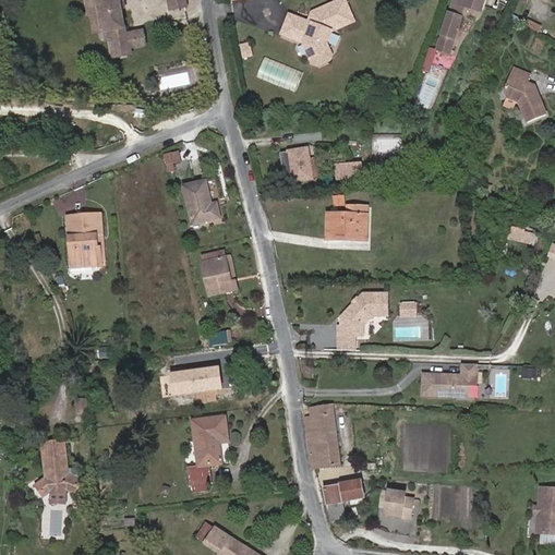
[(115,24),(111,7),(113,5),(112,0),(87,0),(89,10),(95,9),(98,26),(105,25),(108,45),(121,43),(121,38),(131,36),(130,29),(119,31),(118,24),(115,24)]
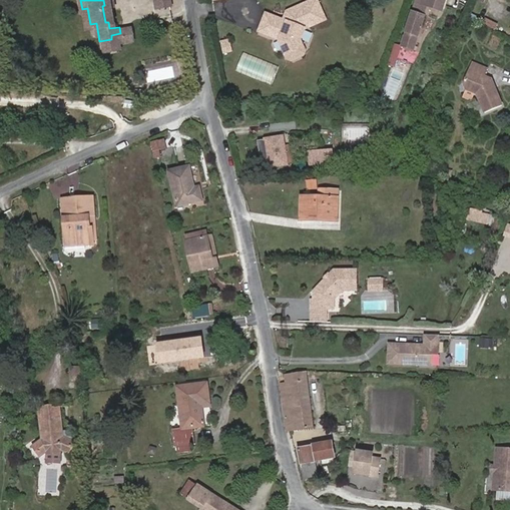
[(303,26),(324,17),(316,0),(303,0),(285,8),(286,12),(284,18),(281,17),(264,10),(256,28),(277,36),(277,37),(283,52),(301,44),(298,37),(303,26)]
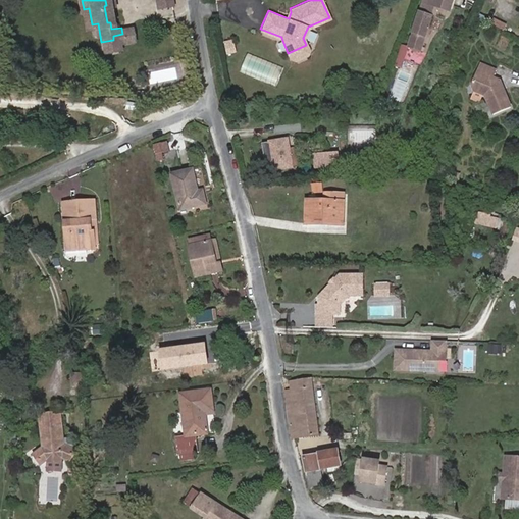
[(446,8),(448,0),(419,0),(405,44),(416,47),(420,35),(422,36),(430,12),(428,12),(431,3),(446,8)]
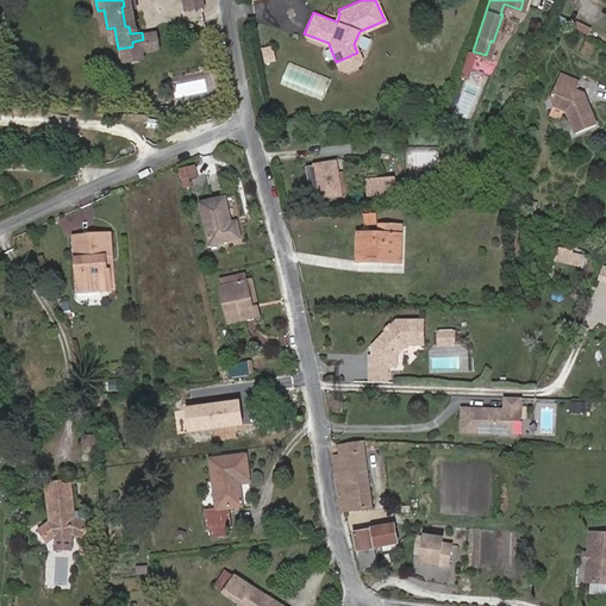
[(150,31),(142,32),(143,39),(132,42),(132,47),(118,49),(119,58),(133,56),(132,48),(152,45),(150,31)]
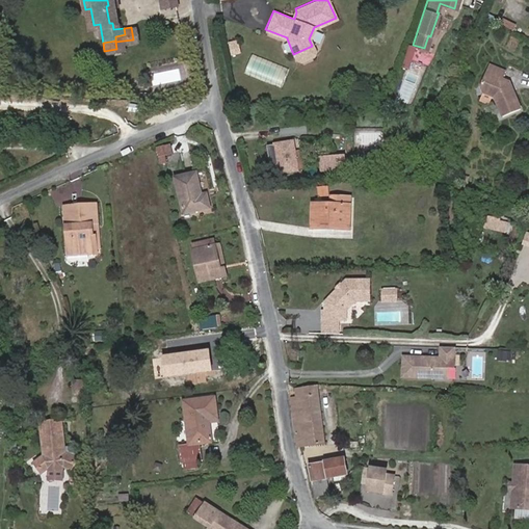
[(238,50),(236,41),(228,43),(230,52),(238,50)]
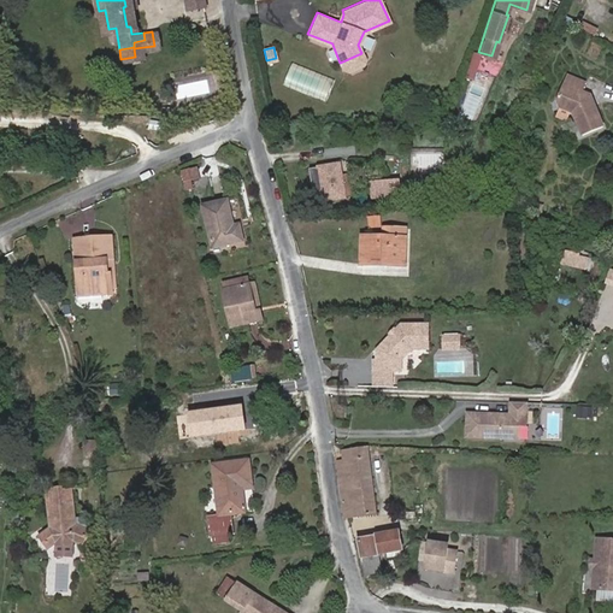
[(361,53),(340,63),(342,66),(347,69),(361,63),(364,58),(361,53)]
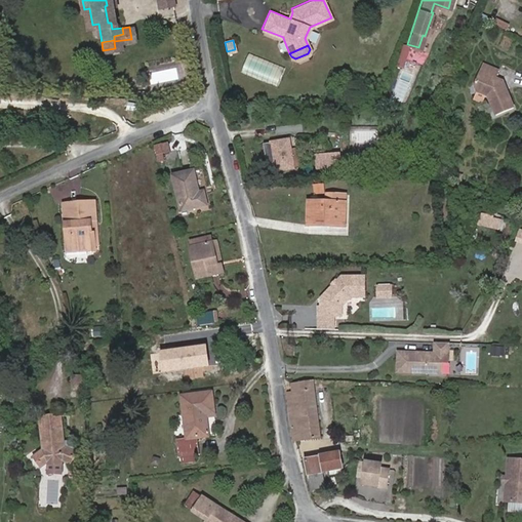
[(499,82),(500,78),(498,78),(495,76),(494,76),(497,68),(481,62),(473,82),(471,87),(486,93),(494,113),(513,105),(505,87),(502,86),(499,82)]
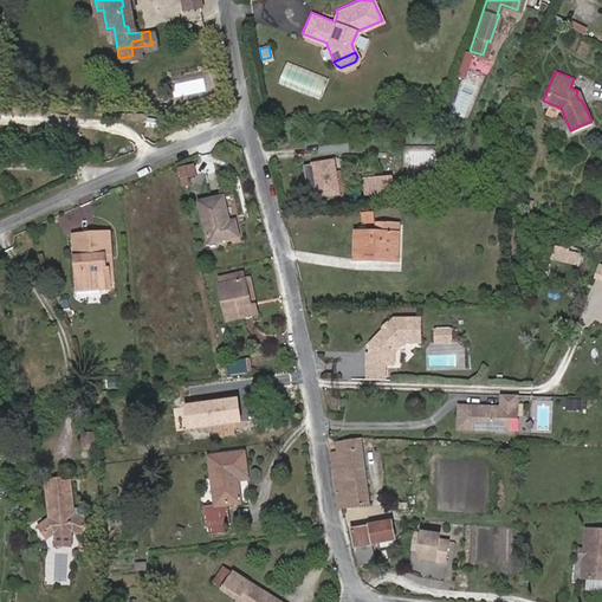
[(335,189),(330,160),(311,162),(316,193),(335,189)]
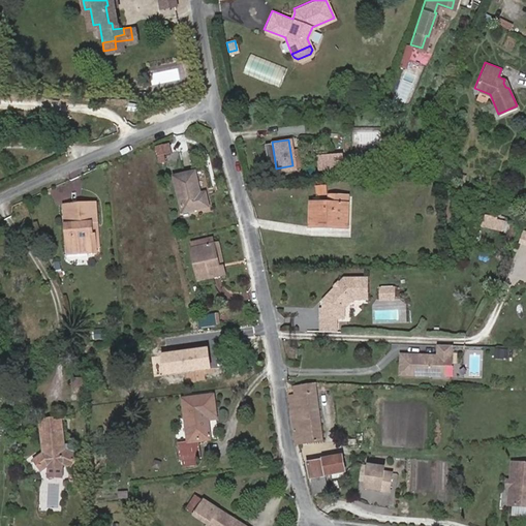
[(167,150),(165,142),(153,145),(157,160),(162,159),(160,151),(167,150)]
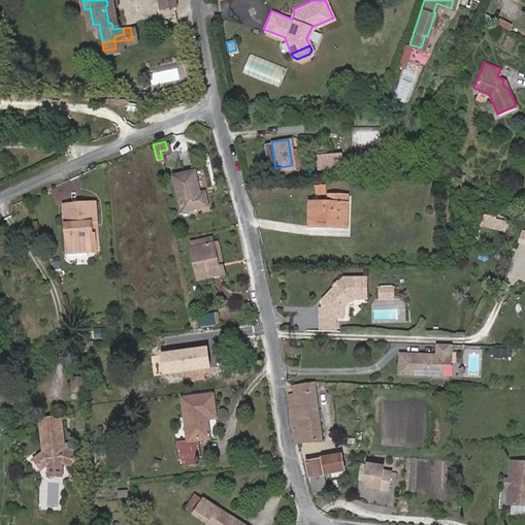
[(339,165),(338,153),(316,154),(317,166),(339,165)]
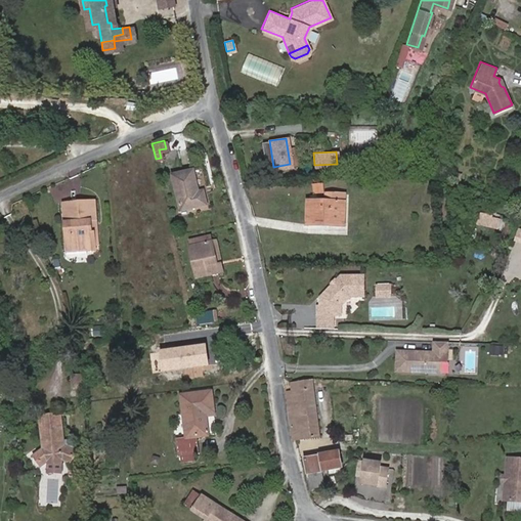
[(190,167),(170,172),(178,208),(204,202),(201,188),(197,189),(190,167)]
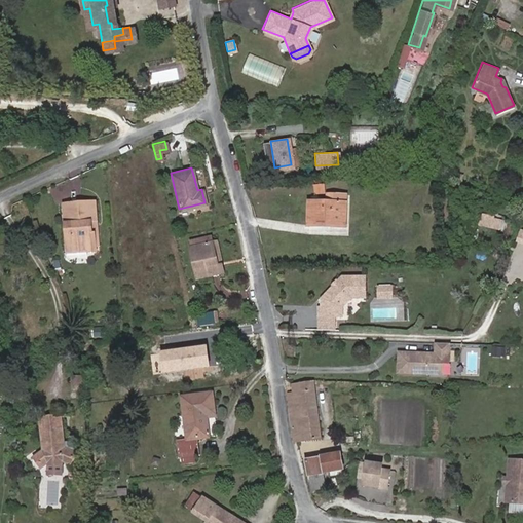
[(337,204),(343,206),(343,191),(325,190),(325,199),(306,198),(306,223),(315,223),(315,217),(337,217),(337,204)]
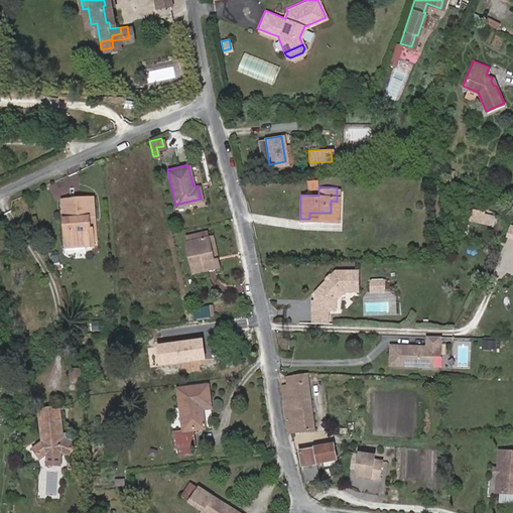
[(68,199),(71,244),(90,243),(90,238),(89,226),(92,226),(90,197),(68,199)]
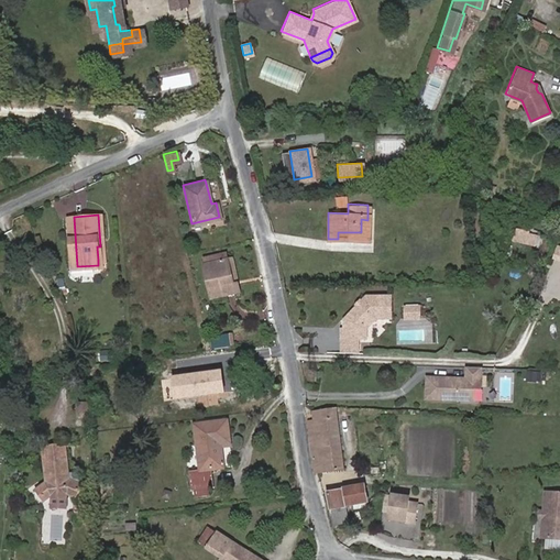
[(69,267),(77,266),(74,217),(65,217),(69,267)]
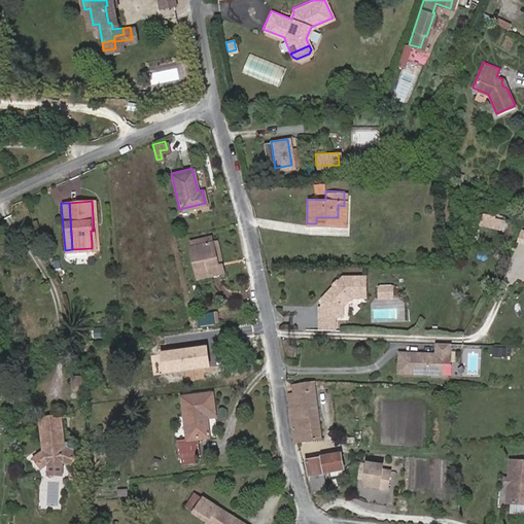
[(343,223),(344,206),(338,205),(338,217),(316,217),(316,223),(343,223)]
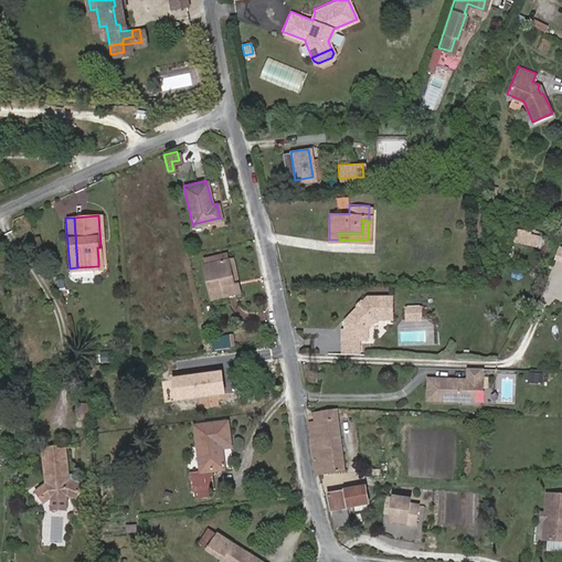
[(527,230),(516,228),(511,237),(523,241),(527,230)]
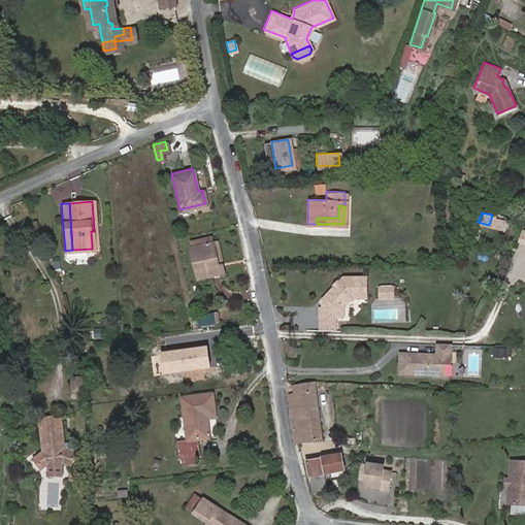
[(210,241),(189,247),(196,277),(222,271),(221,264),(217,265),(210,241)]
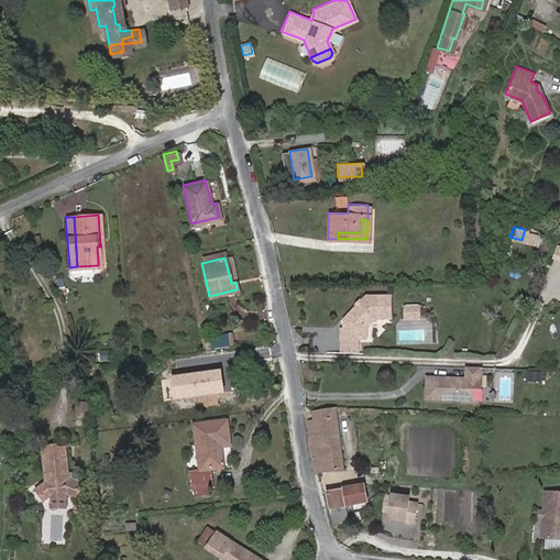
[(364,326),(374,316),(390,317),(390,295),(365,295),(362,298),(358,303),(342,317),(342,326),(339,326),(339,336),(355,336),(364,337),(364,326)]
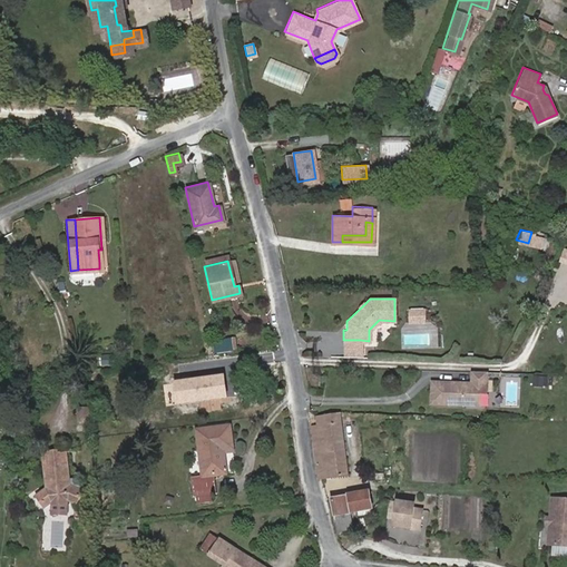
[(423,320),(422,308),(408,309),(408,321),(423,320)]
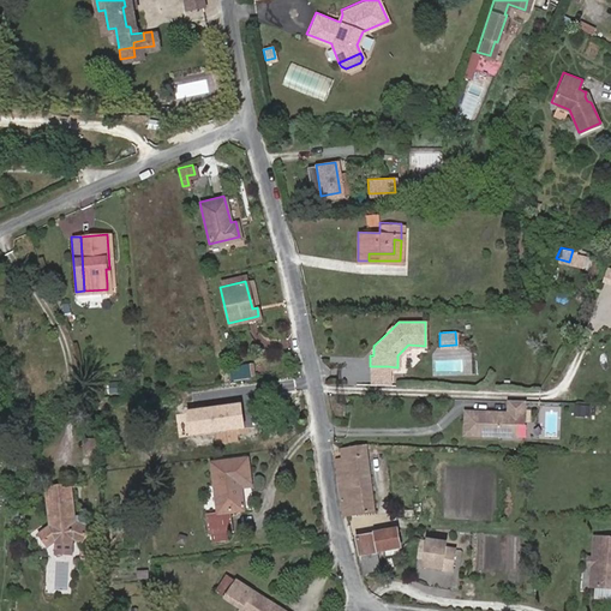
[(388,382),(388,366),(370,366),(370,381),(388,382)]
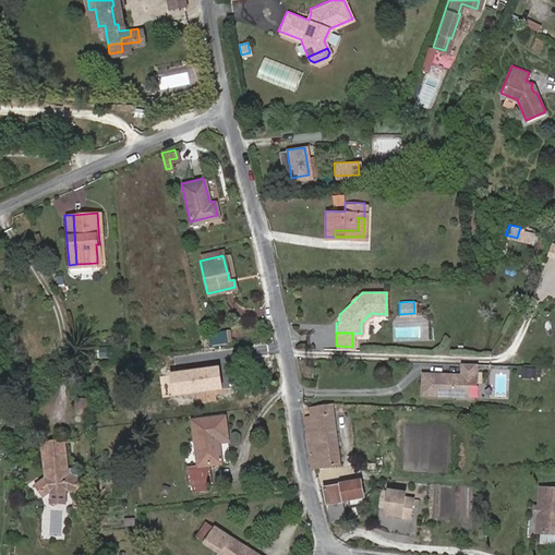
[(474,382),(474,361),(459,360),(459,372),(420,370),(419,391),(467,394),(468,382),(474,382)]
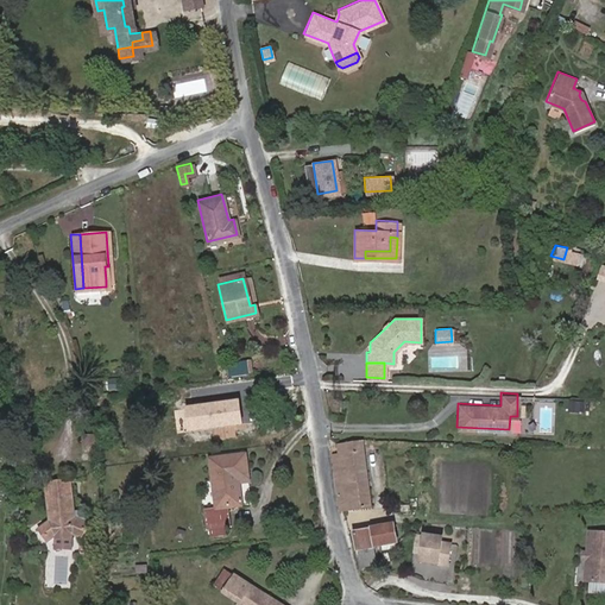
[(338,506),(366,503),(358,439),(335,442),(336,452),(331,452),(338,506)]
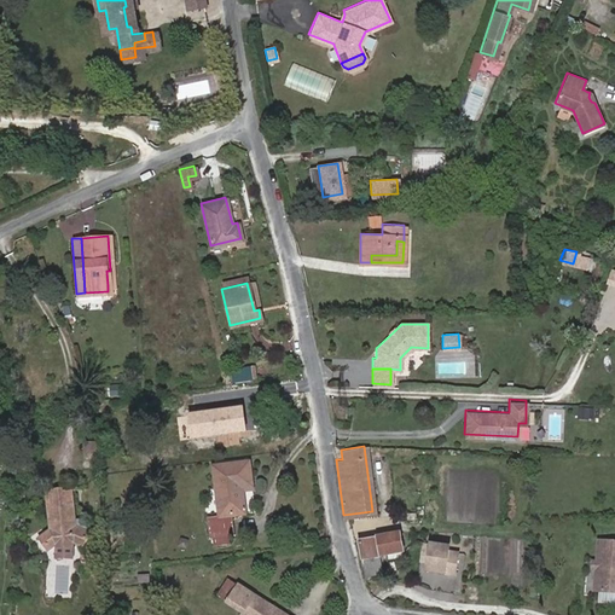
[(249,481),(245,459),(212,464),(218,512),(203,515),(207,535),(232,532),(228,511),(243,510),(239,487),(238,482),(249,481)]
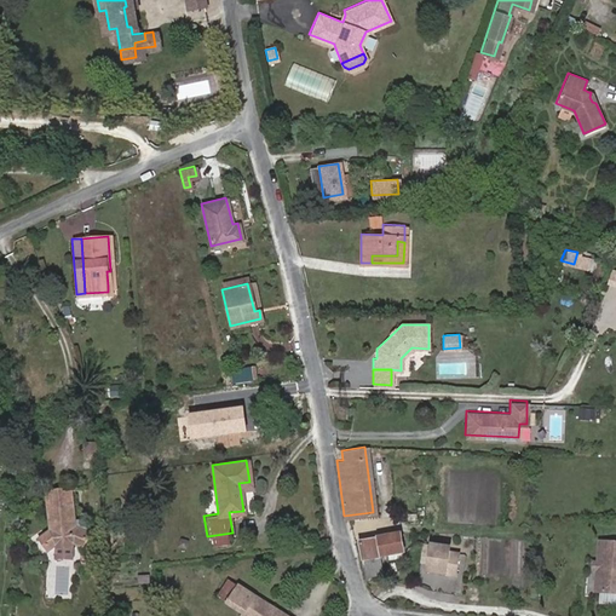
[(59,488),(44,489),(47,527),(36,536),(45,550),(53,542),(70,541),(80,545),(86,530),(73,524),(70,490),(59,490),(59,488)]
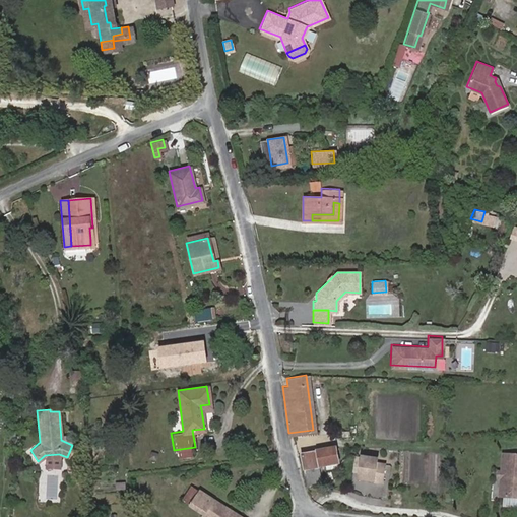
[(336,460),(333,445),(300,452),(306,483),(319,480),(316,465),(336,460)]
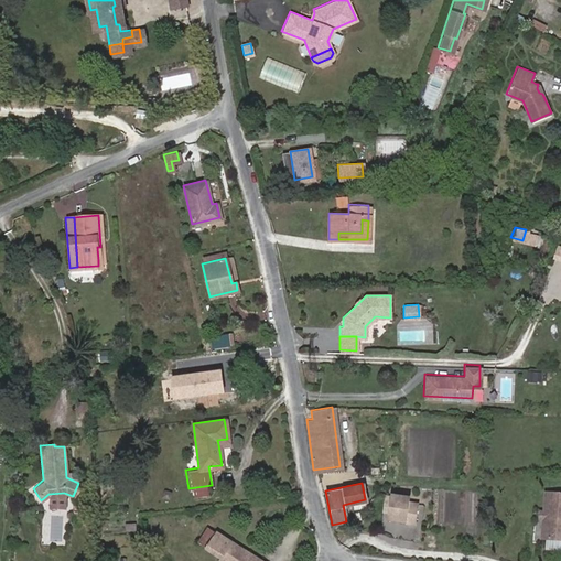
[(560,492),(545,491),(543,510),(542,517),(541,537),(560,538),(560,492)]
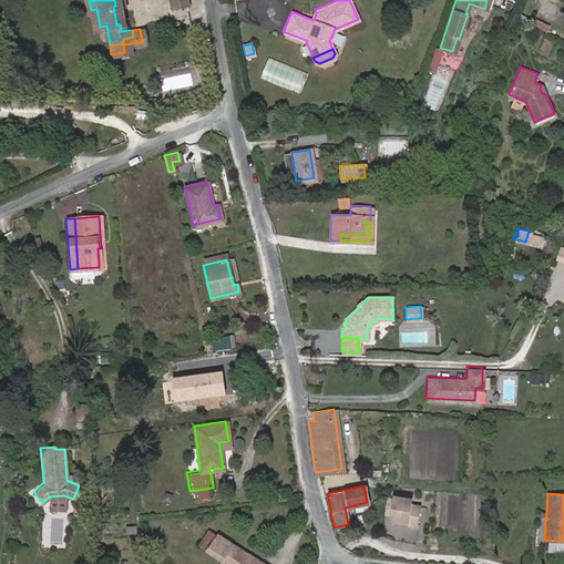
[(407,518),(407,499),(390,498),(390,518),(407,518)]
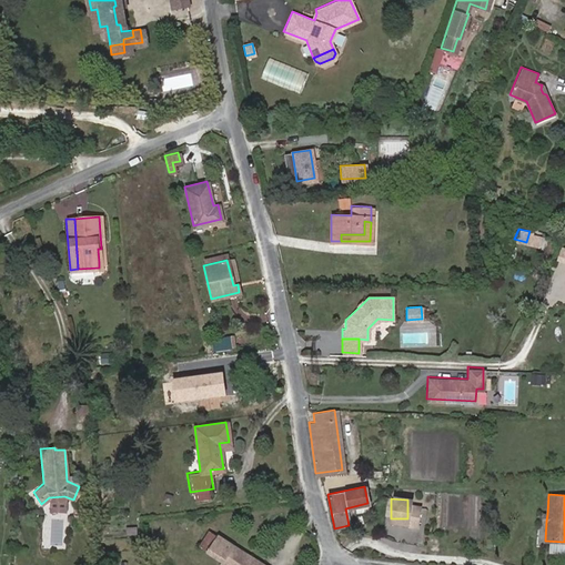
[(259,564),(251,560),(253,557),(219,535),(210,547),(218,553),(217,555),(224,561),(232,564),(259,564)]
